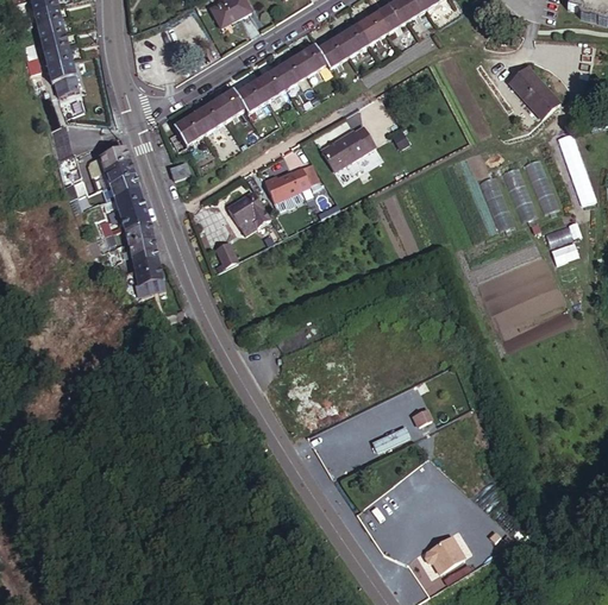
[(57,5),(56,0),(30,0),(32,11),(57,5)]
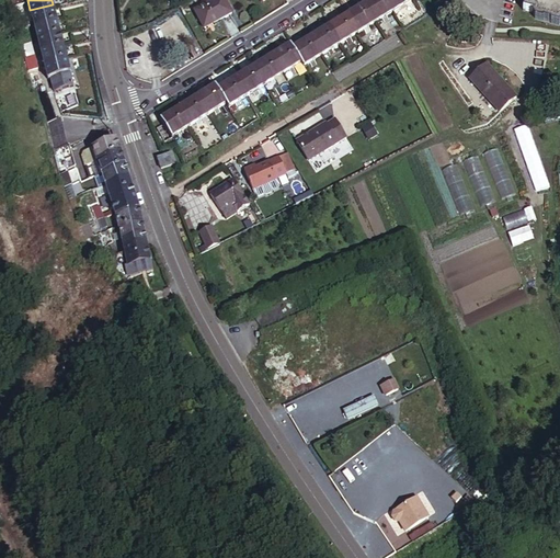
[(203,24),(230,10),(225,0),(204,0),(194,6),(203,24)]
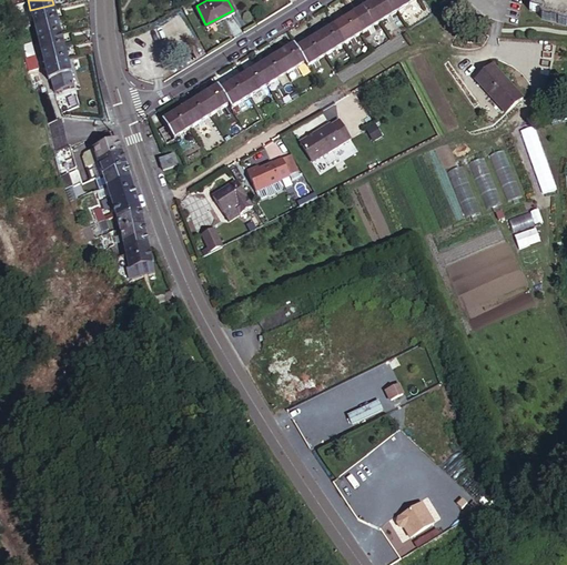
[(381,19),(370,0),(352,11),(363,30),(381,19)]
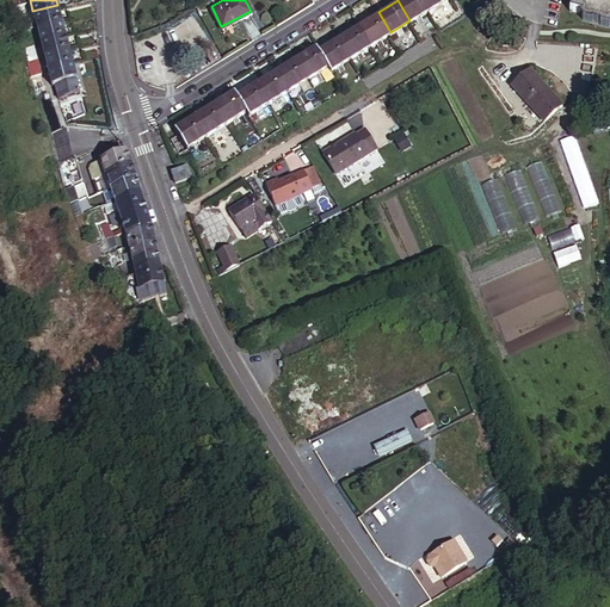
[(431,7),(426,0),(398,0),(410,20),(431,7)]
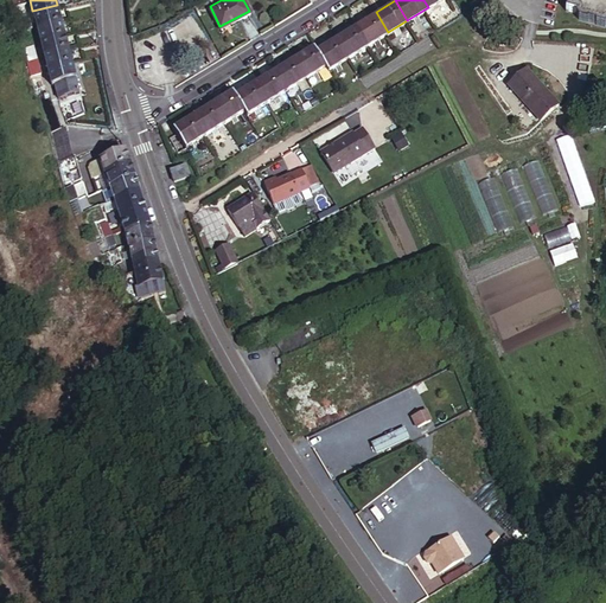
[(565,0),(562,8),(573,10),(575,15),(586,19),(586,18),(593,19),(592,21),(601,24),(605,20),(605,0),(565,0)]
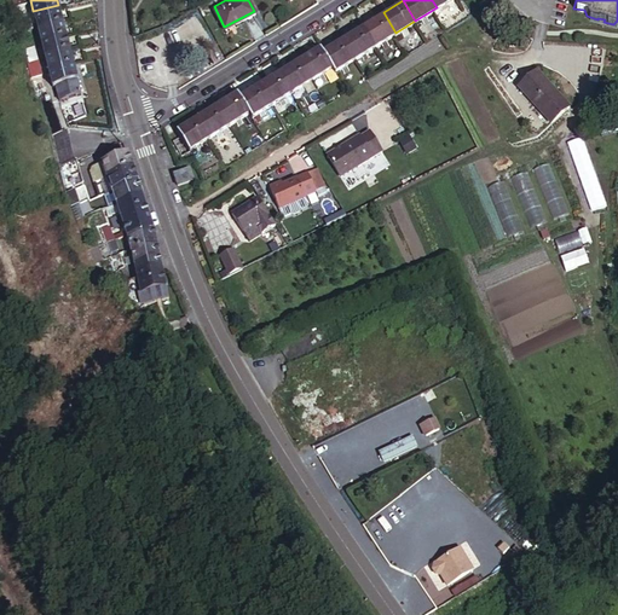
[(62,18),(58,5),(33,11),(36,24),(62,18)]
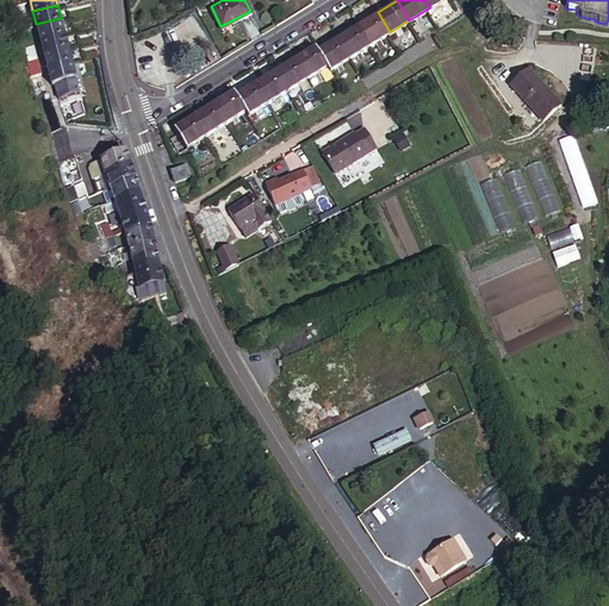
[(390,32),(378,12),(358,25),(370,44),(389,33),(390,32)]
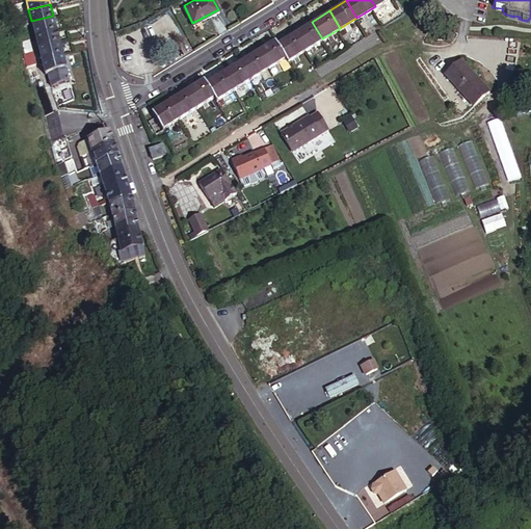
[(56,27),(53,16),(31,21),(33,32),(56,27)]
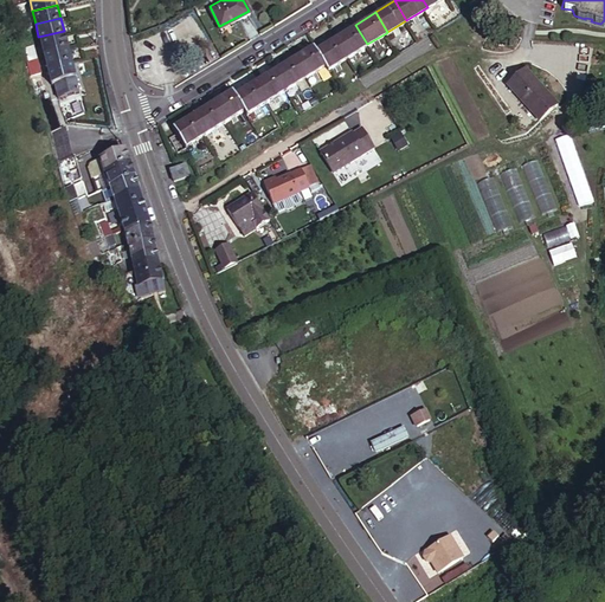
[(366,45),(367,44),(355,25),(335,36),(348,56),(366,45)]
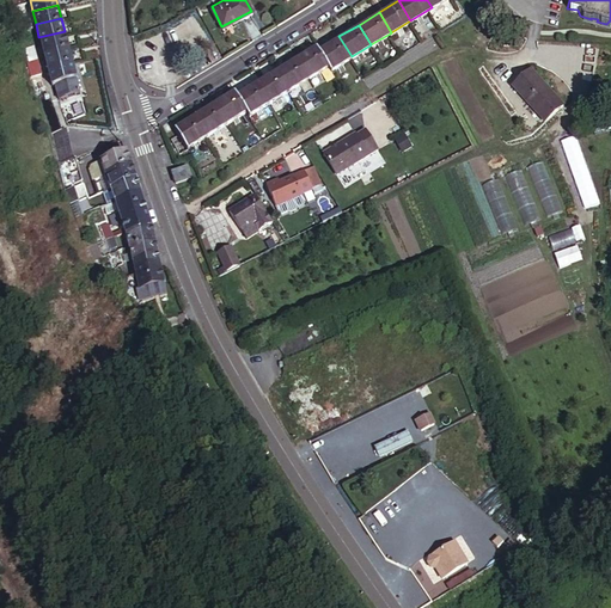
[(65,31),(38,37),(42,53),(68,45),(65,31)]
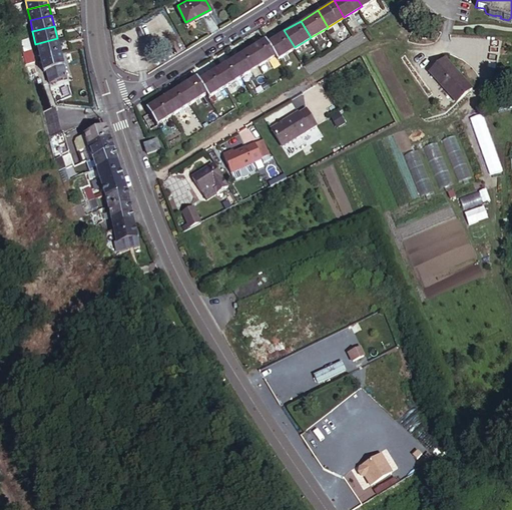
[(277,58),(293,48),(295,47),(284,30),(267,41),(274,52),(277,58)]
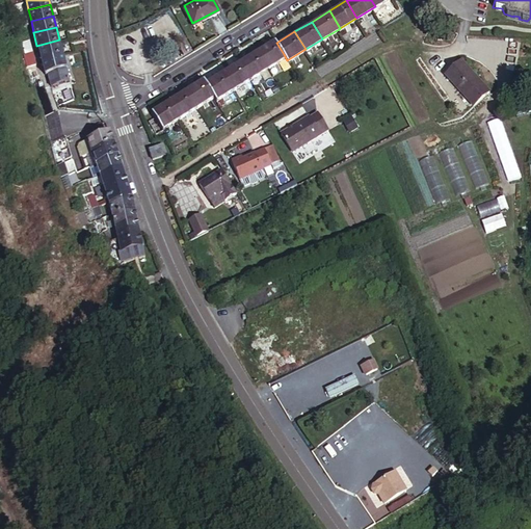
[(267,64),(284,54),(276,43),(273,38),(258,48),(267,64)]
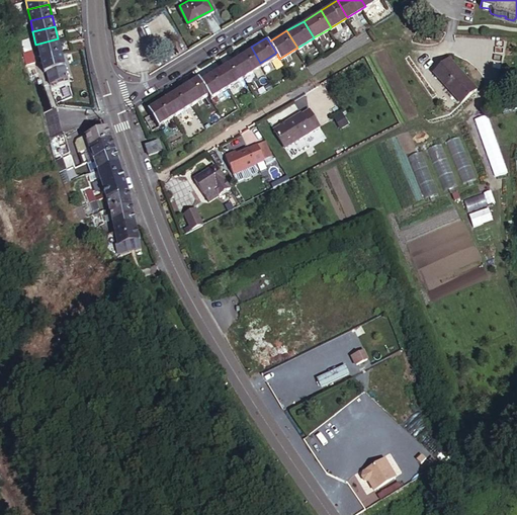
[(58,38),(35,45),(38,57),(61,51),(60,50),(58,38)]
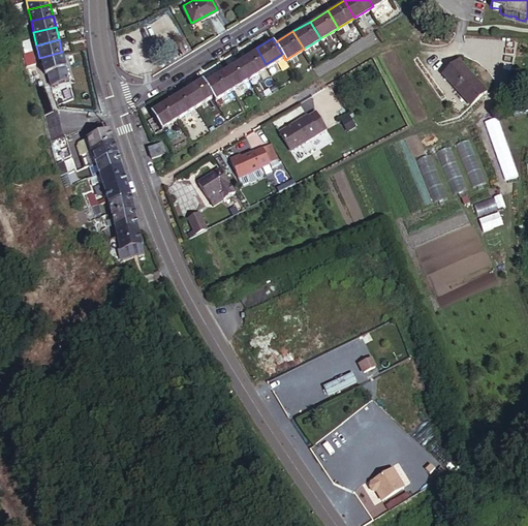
[(29,47),(22,49),(25,60),(32,59),(30,47),(29,47)]
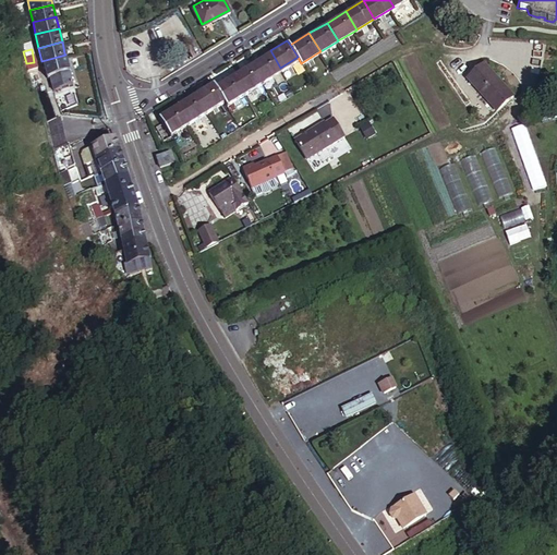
[(279,70),(280,68),(270,50),(252,61),(263,80),(279,70)]
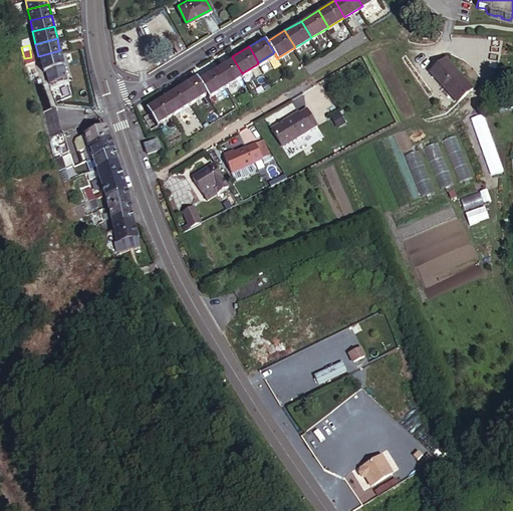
[(60,50),(38,56),(41,67),(44,66),(62,62),(60,50)]
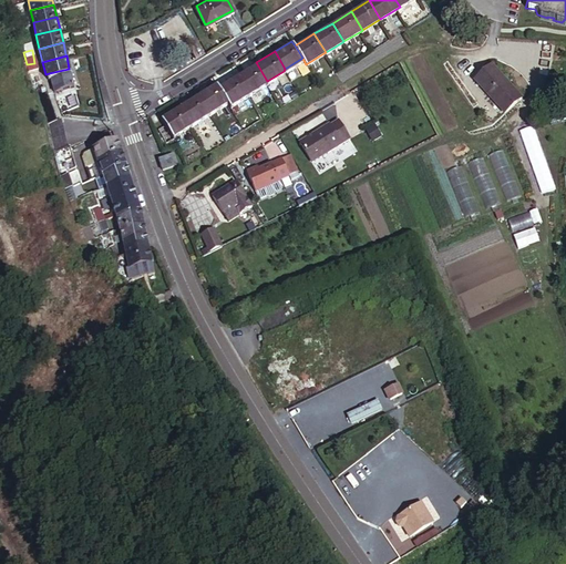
[(498,103),(520,92),(492,60),(475,77),(498,103)]
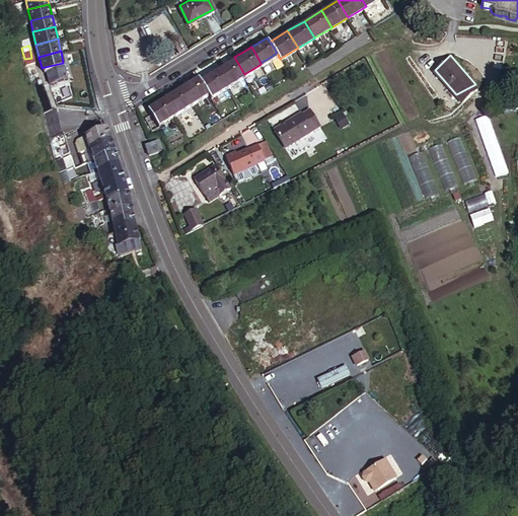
[(243,75),(244,74),(234,57),(218,67),(228,84),(243,75)]
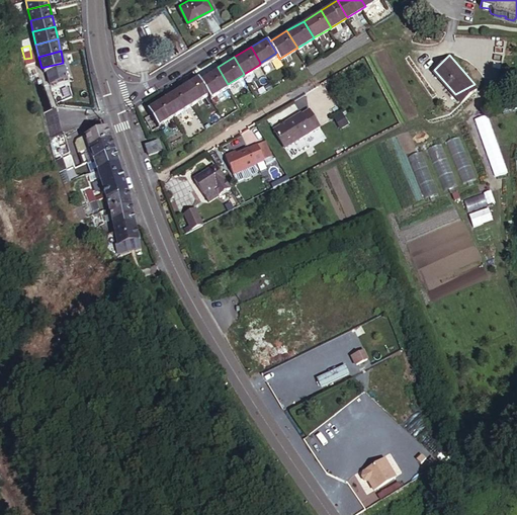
[(63,63),(45,67),(49,79),(66,74),(63,63)]
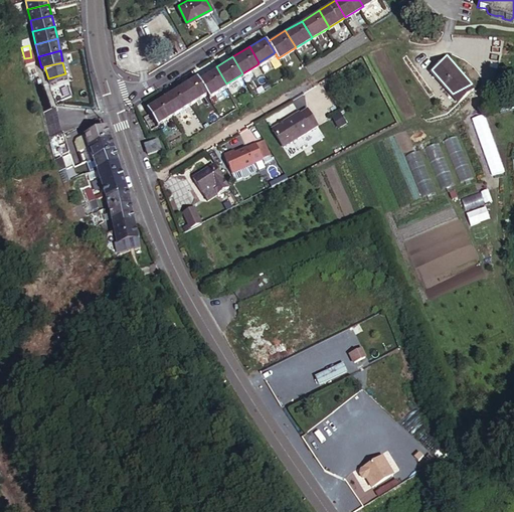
[(209,95),(226,83),(216,66),(198,77),(206,91),(209,95)]
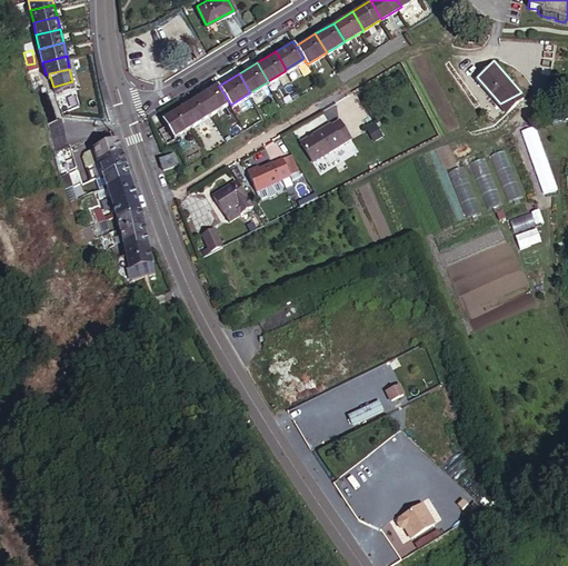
[(228,100),(219,86),(217,81),(199,92),(210,111),(228,100)]
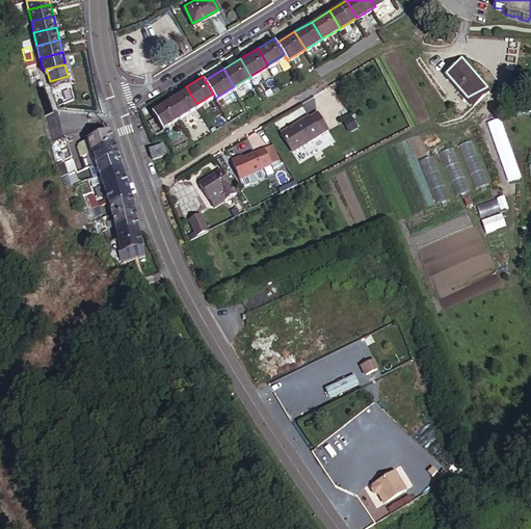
[(41,77),(30,79),(41,112),(50,109),(41,77)]
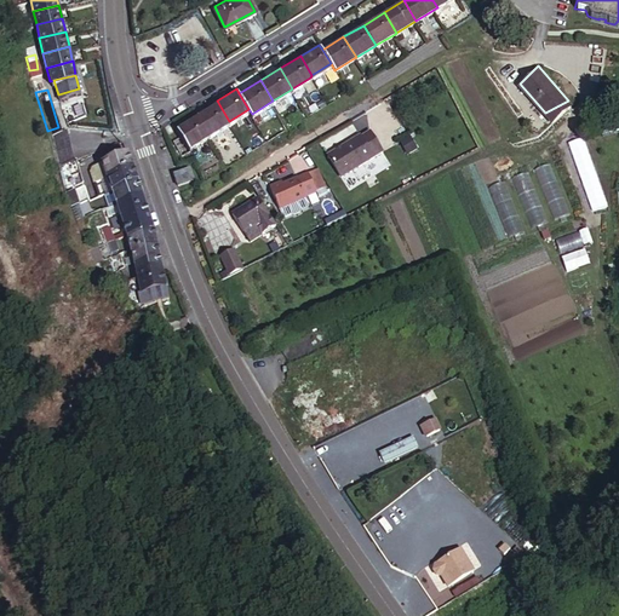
[(68,99),(59,101),(64,119),(73,116),(68,99)]
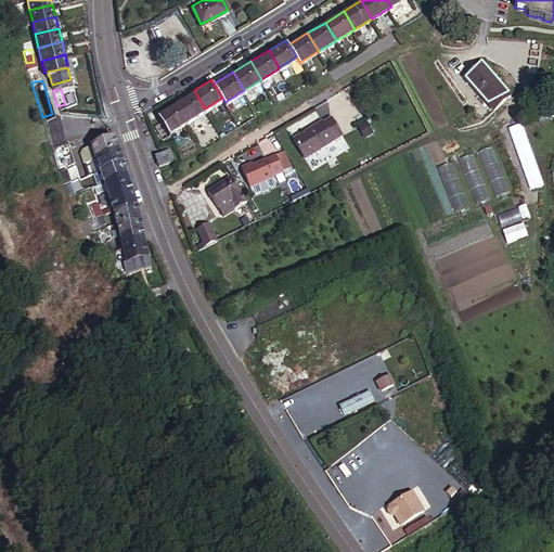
[(204,110),(205,108),(194,90),(176,102),(187,120),(204,110)]
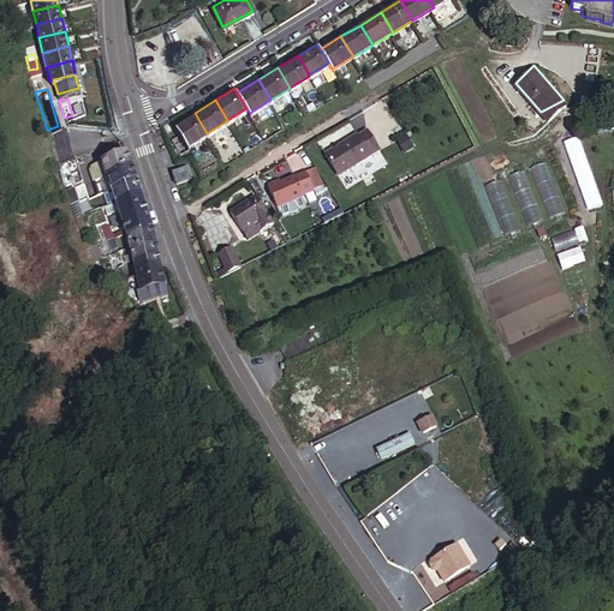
[(186,147),(207,133),(195,113),(174,125),(178,131),(186,147)]
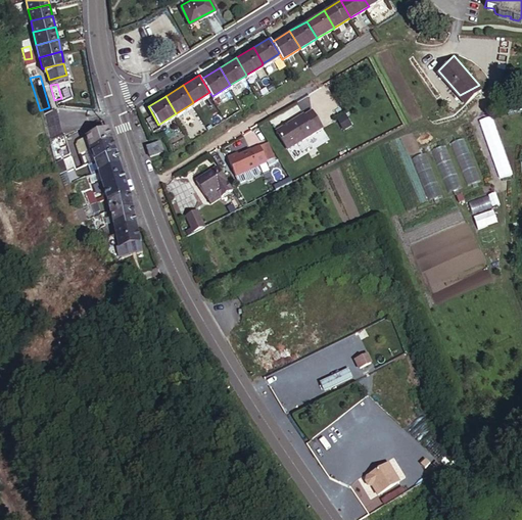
[(49,107),(40,110),(48,137),(58,133),(59,132),(52,106),(49,107)]
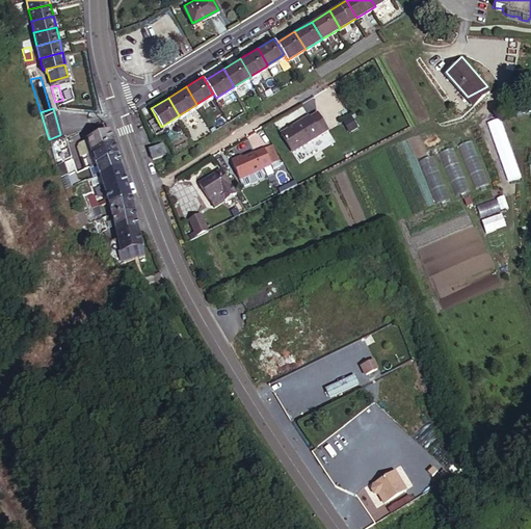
[(307,111),(279,129),(290,148),(325,126),(315,108),(307,113),(307,111)]
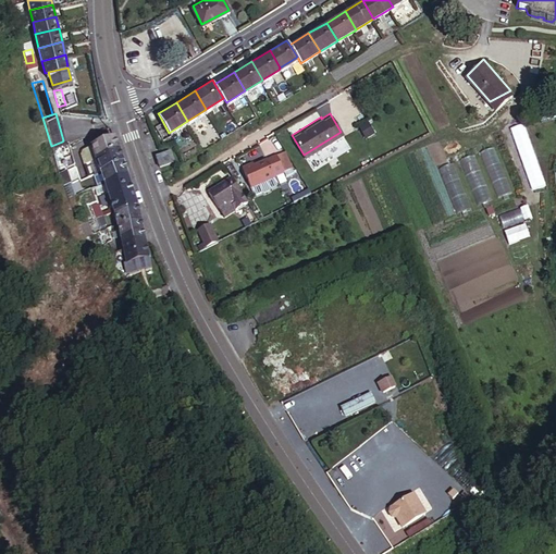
[(169,133),(161,119),(155,123),(162,136),(169,133)]
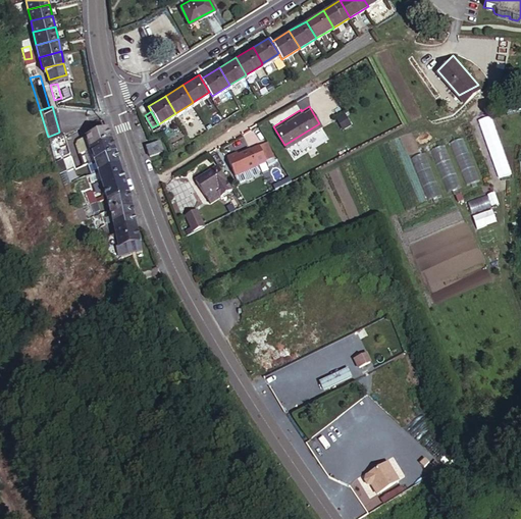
[(345,112),(337,116),(343,127),(350,123),(345,112)]
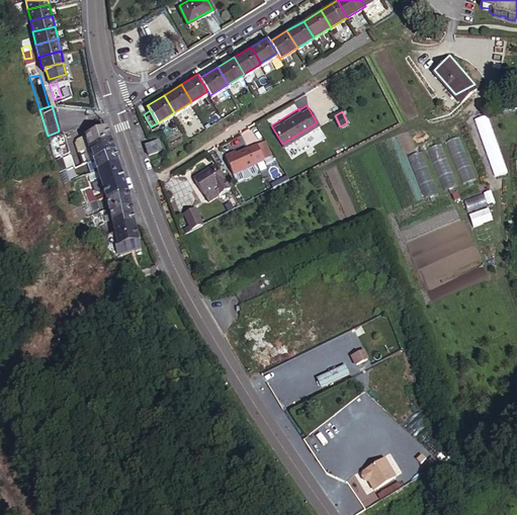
[(489,117),(477,121),(492,171),(505,167),(489,117)]
